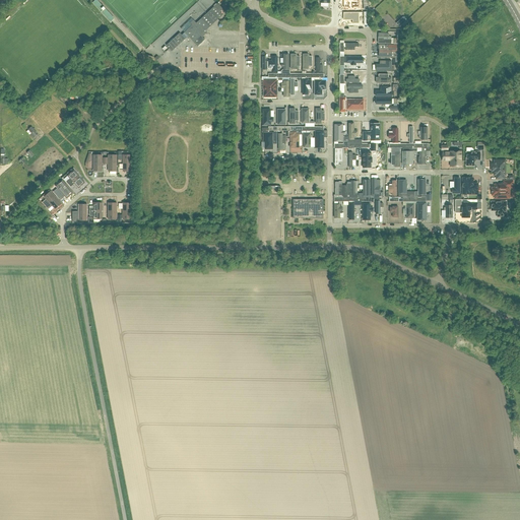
[(98,0),(94,0),(91,3),(110,23),(115,18),(98,0)]
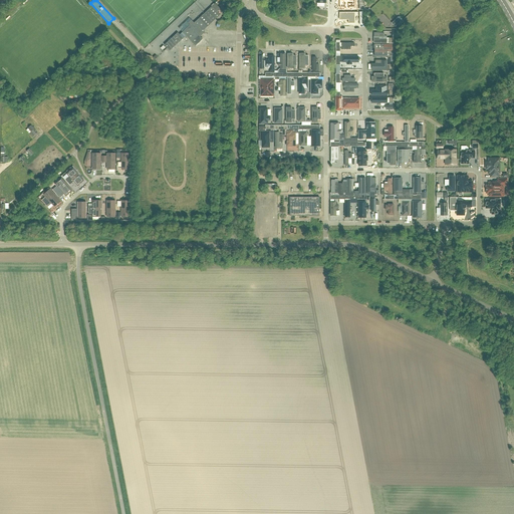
[(349,8),(349,7),(354,7),(354,0),(339,0),(339,7),(339,8),(340,8),(340,7),(344,7),(344,8),(349,8)]
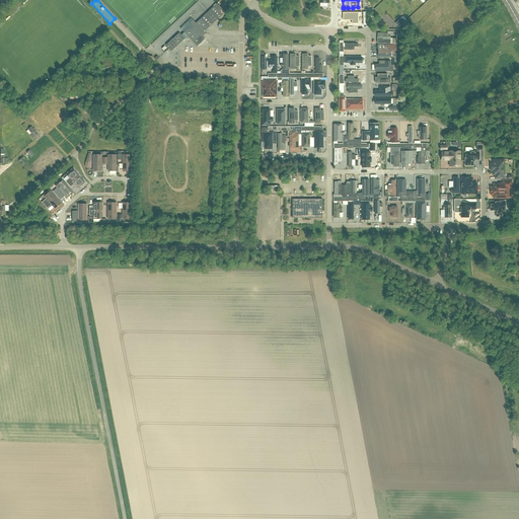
[(201,36),(206,31),(206,30),(222,15),(219,12),(222,9),(217,4),(196,23),(193,20),(190,23),(192,25),(181,35),(179,32),(166,46),(171,52),(188,36),(194,43),(198,47),(205,40),(201,36)]
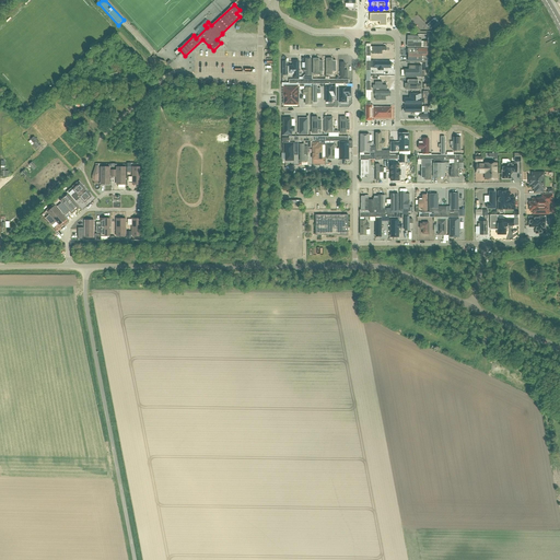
[(391,14),(391,13),(370,13),(370,22),(380,22),(380,25),(386,25),(386,14),(389,14),(391,14)]
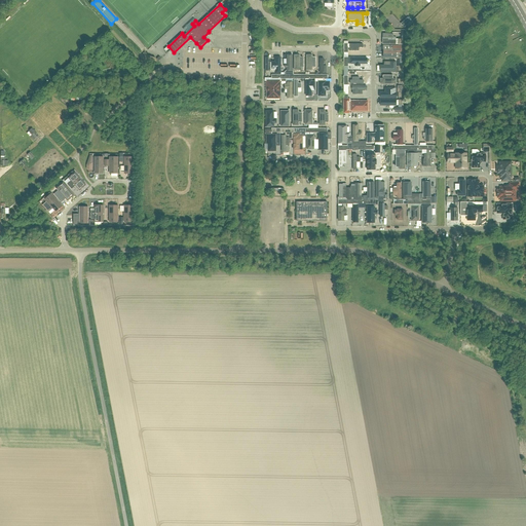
[(407,19),(401,24),(404,27),(410,21),(407,19)]
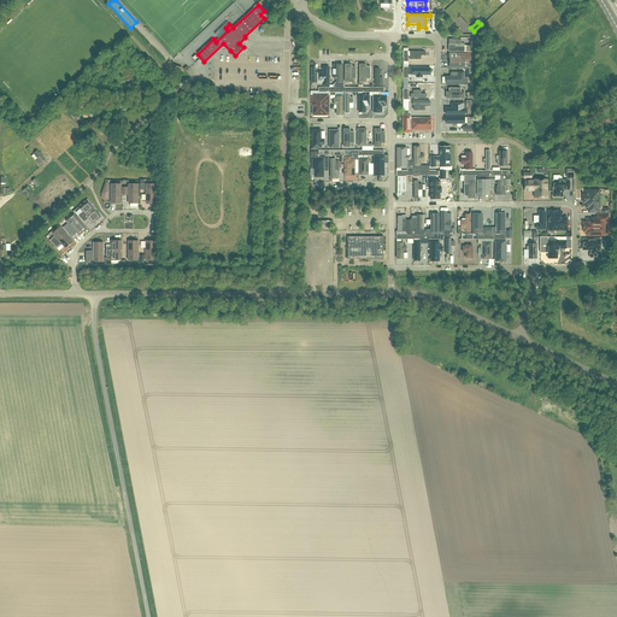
[(453,40),(453,43),(448,43),(448,52),(466,52),(466,43),(462,43),(462,40),(453,40)]
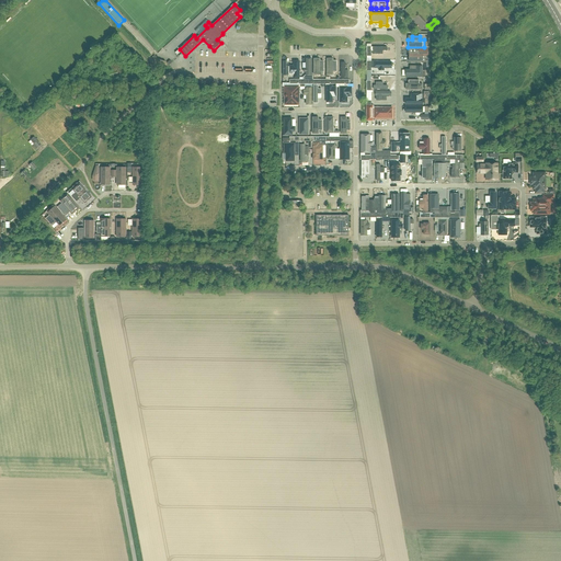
[(306,68),(306,75),(313,75),(312,58),(306,58),(306,63),(302,63),(302,68),(306,68)]
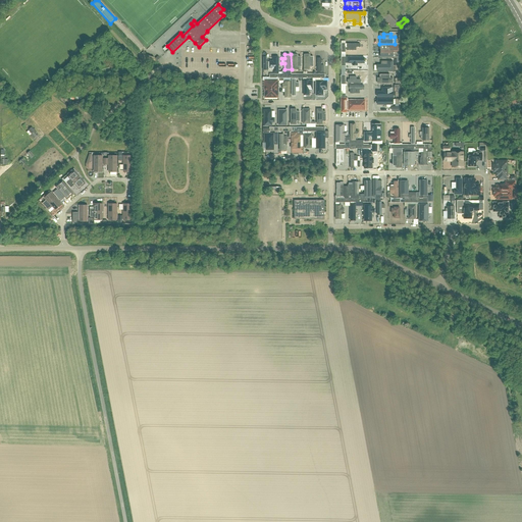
[(298,56),(298,54),(292,54),(292,69),(298,69),(298,66),(301,66),(301,56),(298,56)]
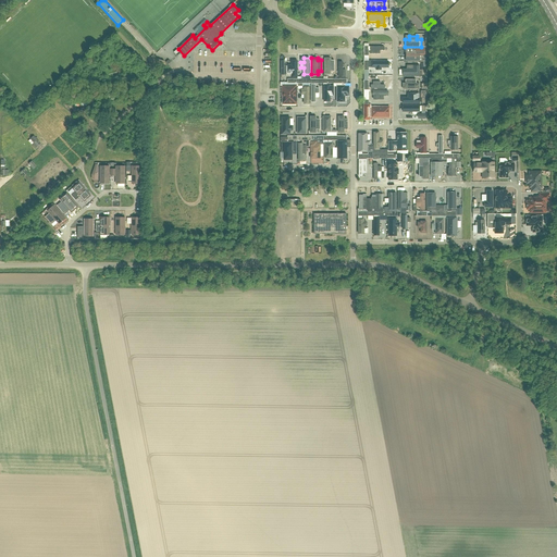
[(324,74),(331,74),(331,71),(334,71),(334,60),(331,60),(331,58),(324,58),(324,74)]
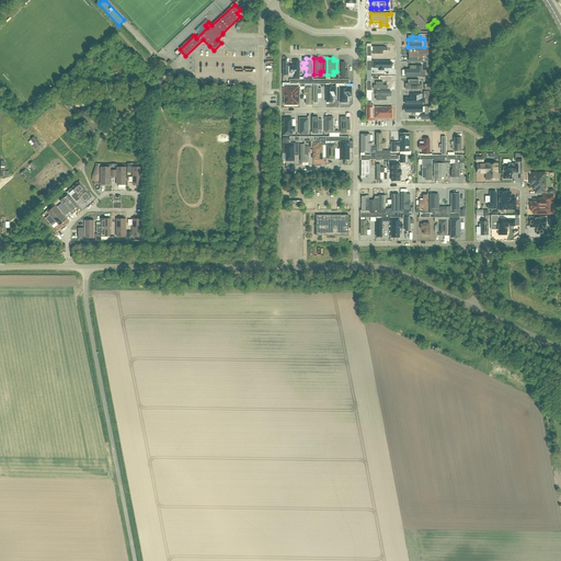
[(299,78),(299,60),(293,60),(293,65),(289,65),(289,78),(299,78)]
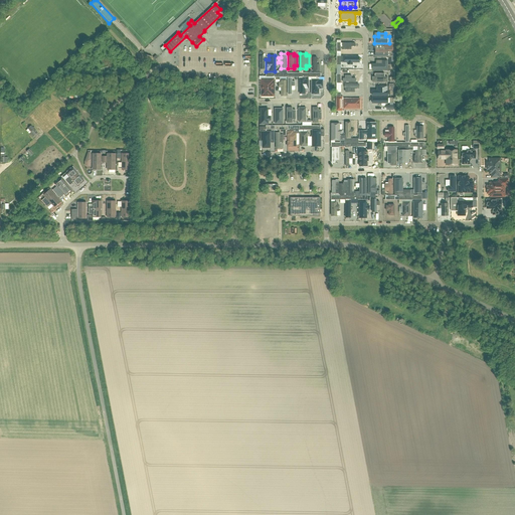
[(343,62),(347,62),(347,64),(353,64),(353,62),(359,62),(359,56),(343,56),(343,62)]
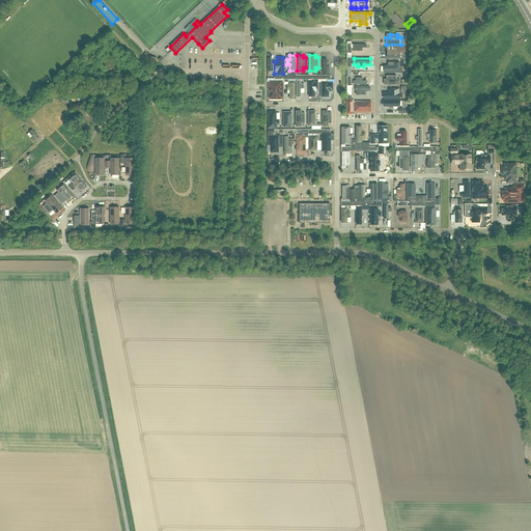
[(384,65),(384,72),(400,72),(400,61),(388,61),(388,65),(384,65)]
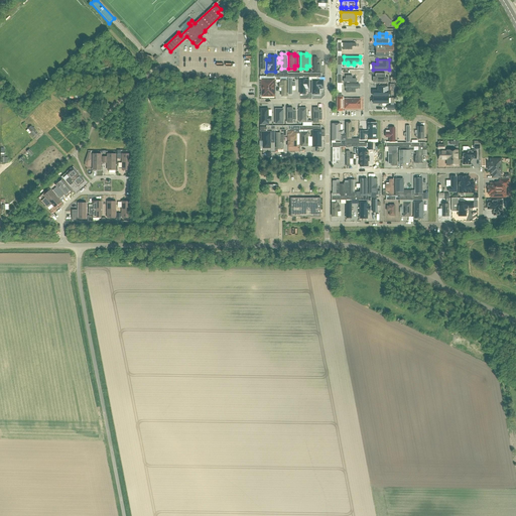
[(373,77),(373,83),(389,83),(389,77),(385,77),(385,74),(375,74),(375,77),(373,77)]
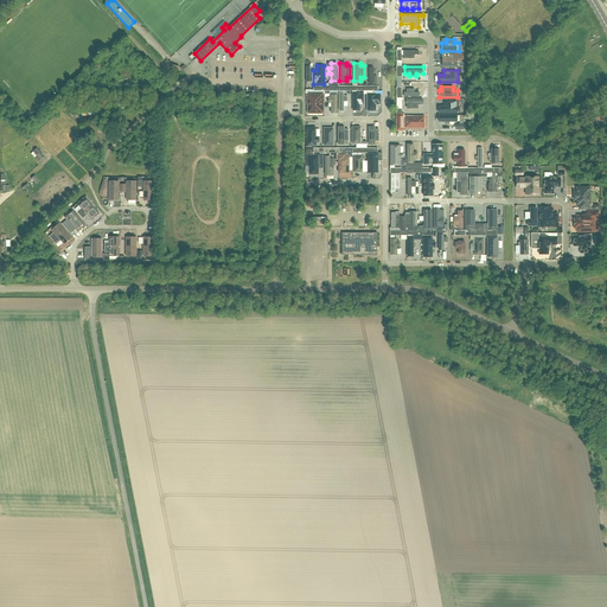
[(365,108),(365,91),(352,91),(353,113),(360,113),(360,108),(365,108)]
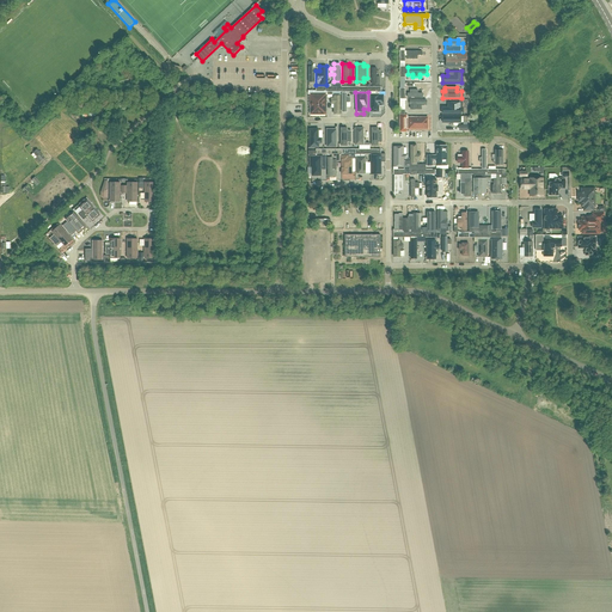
[(371,112),(379,112),(379,105),(384,105),(384,93),(379,93),(379,92),(371,92),(371,112)]
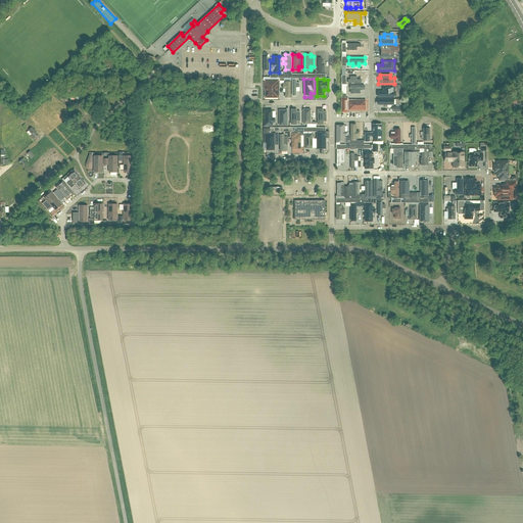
[(278,81),(265,81),(265,89),(266,89),(266,96),(275,96),(275,97),(278,97),(278,91),(278,81)]
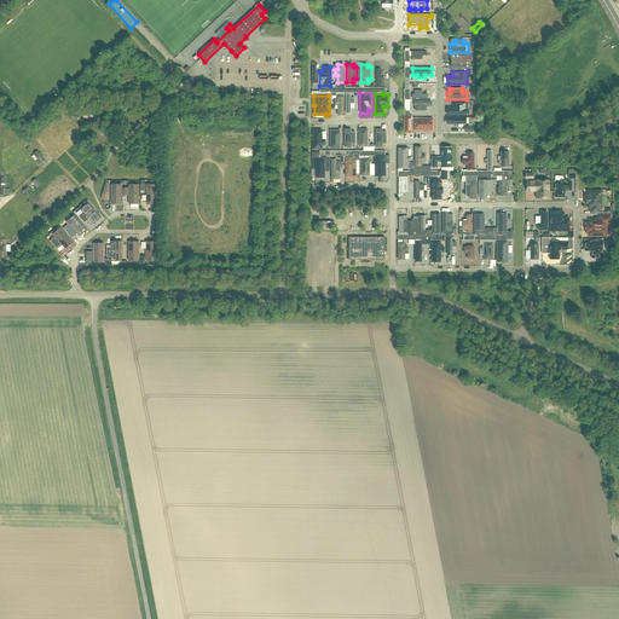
[(447,108),(447,115),(467,115),(467,103),(452,103),(452,108),(447,108)]
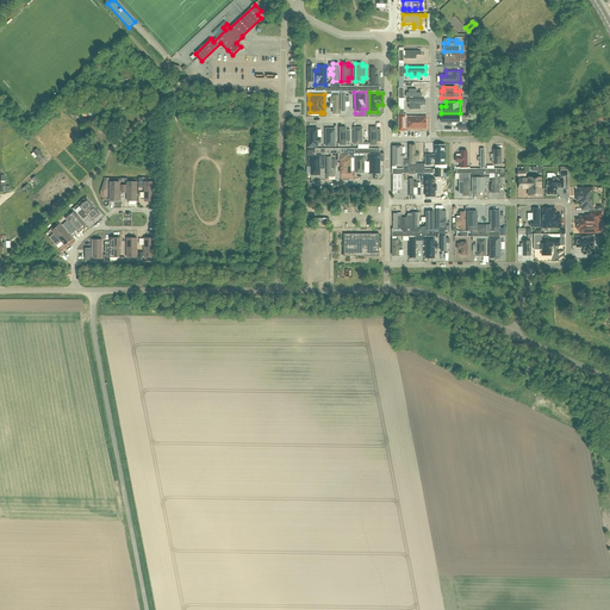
[(427,129),(427,125),(427,119),(415,119),(415,117),(408,117),(408,129),(411,129),(411,128),(419,128),(419,129),(422,129),(427,129)]
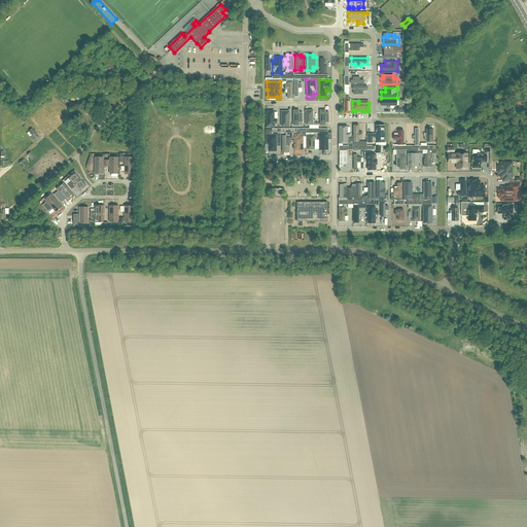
[(274,109),(266,109),(266,127),(274,127),(274,124),(277,124),(277,118),(274,118),(274,109)]
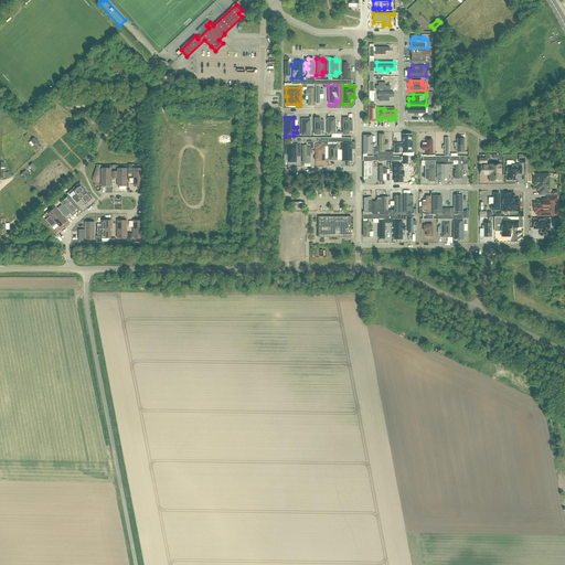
[(315,117),(315,135),(321,135),(321,131),(324,131),(324,120),(321,120),(321,117),(315,117)]
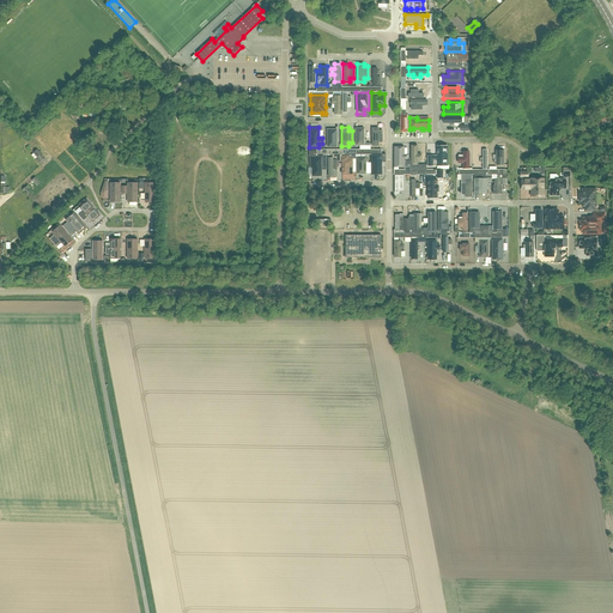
[(364,140),(364,128),(356,128),(356,146),(364,145),(364,144),(366,144),(366,140),(364,140)]
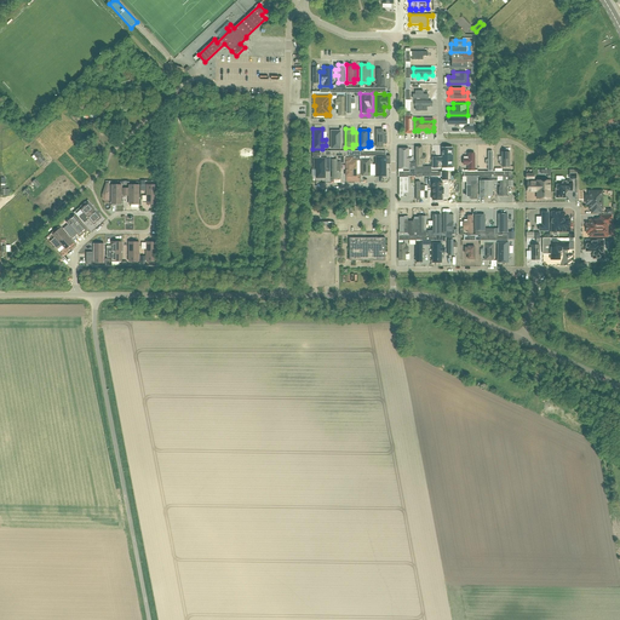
[(383,130),(375,130),(377,148),(384,148),(383,144),(388,144),(388,132),(383,132),(383,130)]
